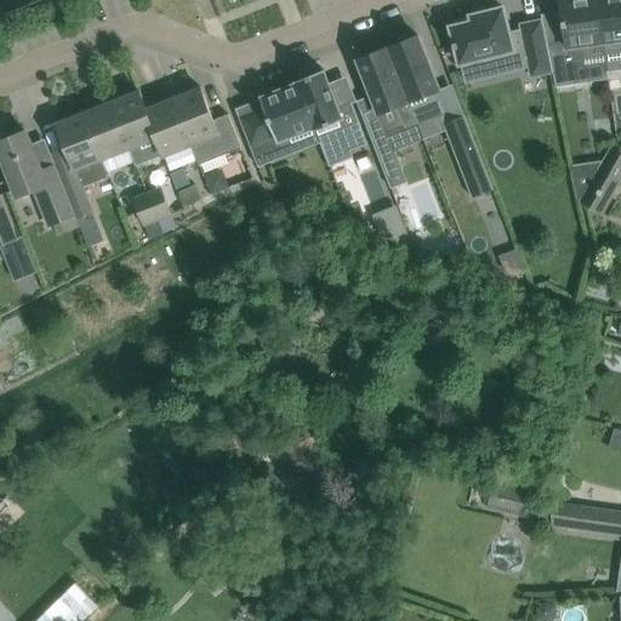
[(598,0),(560,0),(563,13),(567,41),(547,45),(552,70),(556,87),(576,84),(575,77),(581,75),(580,67),(607,63),(608,72),(609,72),(607,53),(598,0)]
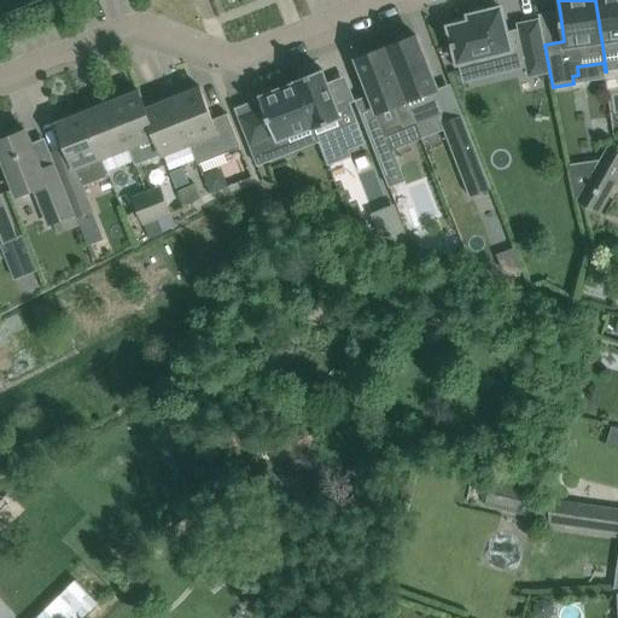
[(617,0),(595,0),(604,53),(617,50),(617,0)]
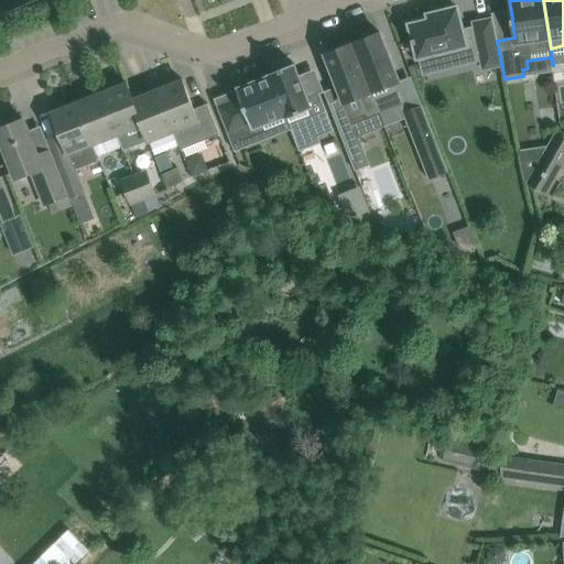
[(413,23),(410,24),(413,39),(412,39),(413,44),(414,44),(418,57),(420,57),(441,52),(443,60),(479,51),(481,62),(484,68),(501,64),(497,41),(492,18),(473,22),(475,28),(463,31),(457,8),(427,14),(429,15),(413,20),(413,23)]
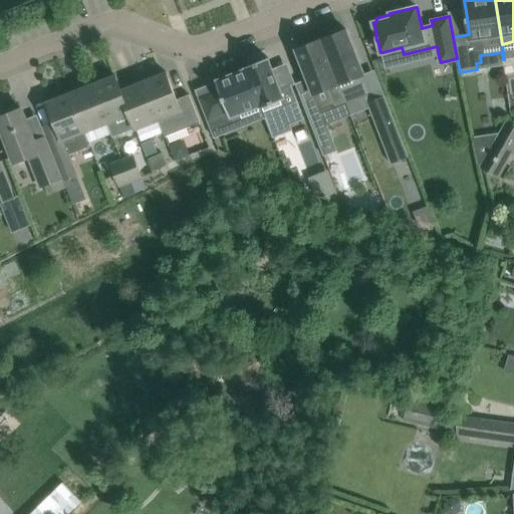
[(321,39),(345,102),(366,94),(370,92),(364,76),(346,29),(321,39)]
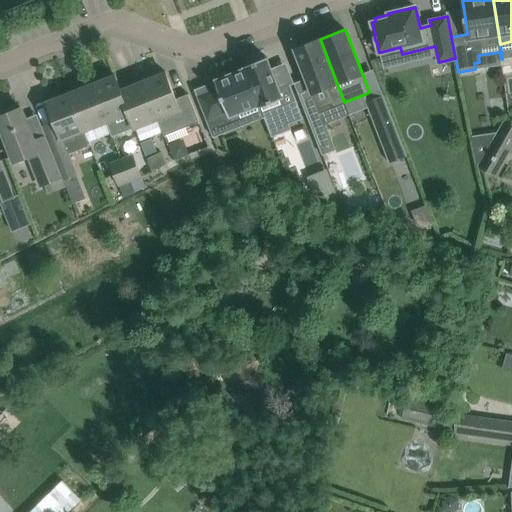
[(334,106),(344,102),(320,39),(295,49),(306,78),(313,98),(301,102),(309,122),(315,138),(322,154),(335,149),(326,127),(313,93),(327,88),(334,106)]
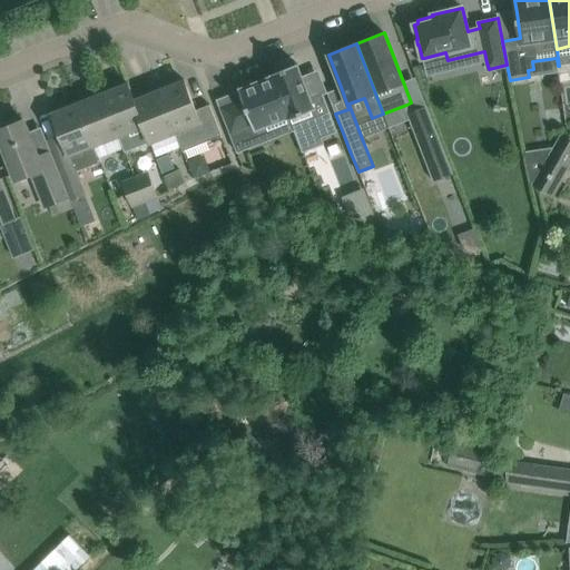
[(273,76),(290,117),(294,129),(297,138),(317,130),(320,138),(336,131),(322,95),(311,98),(297,65),(292,66),(291,64),(276,69),(277,72),(272,75),(272,76),(273,76)]
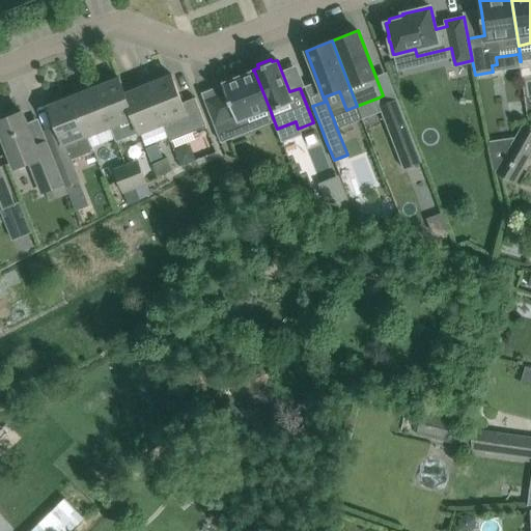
[(254,71),(253,71),(241,76),(240,73),(226,79),(227,81),(223,83),(231,105),(210,113),(221,142),(244,133),(240,121),(270,109),(254,71)]
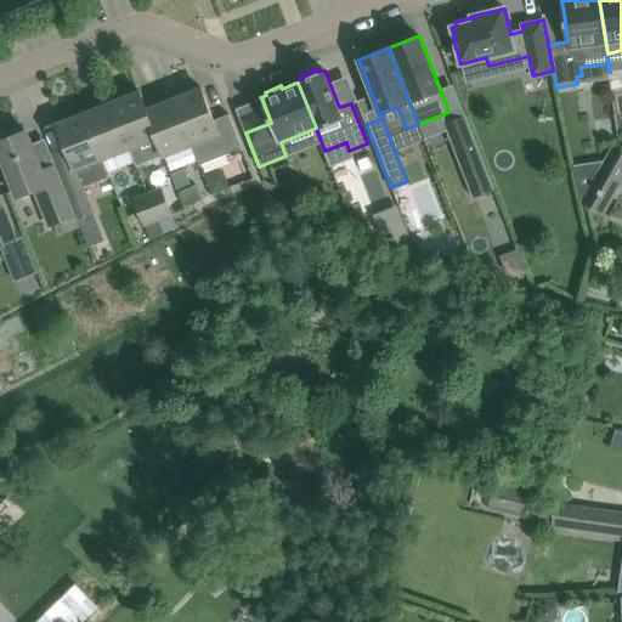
[(242,148),(228,114),(214,120),(202,88),(173,100),(197,160),(199,165),(242,148)]
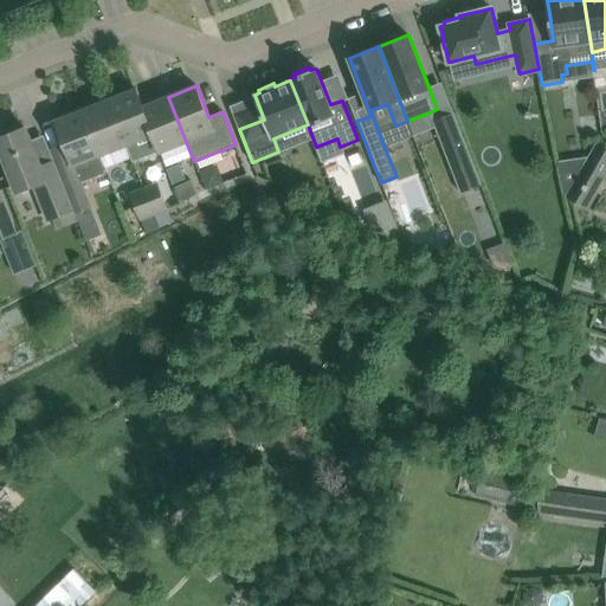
[(136,89),(109,100),(127,144),(131,158),(134,162),(160,152),(153,134),(142,107),(143,107),(137,91),(136,89)]
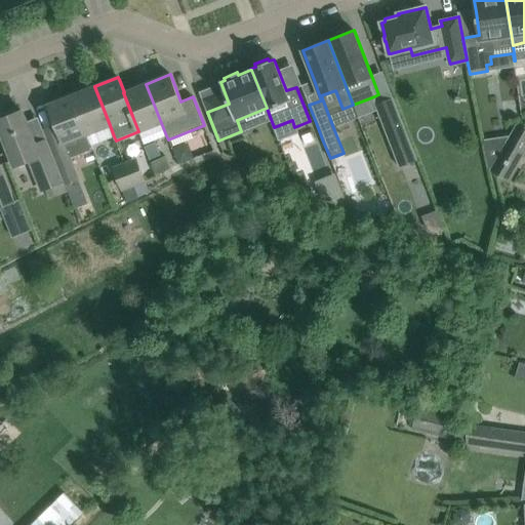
[(124,92),(123,92),(132,116),(138,131),(144,145),(166,135),(146,84),(124,92)]
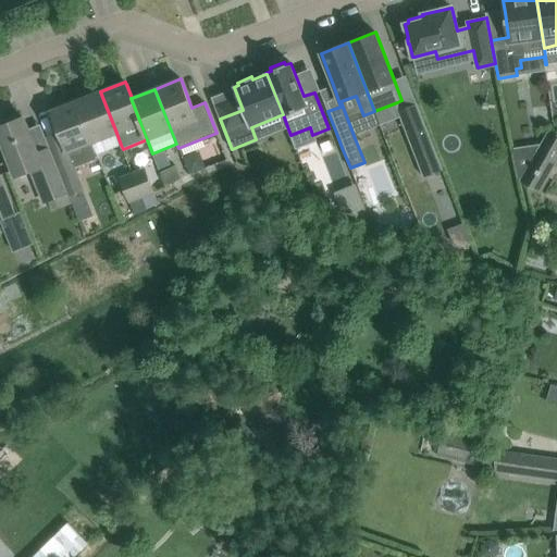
[(100,91),(75,101),(93,143),(116,133),(100,91)]
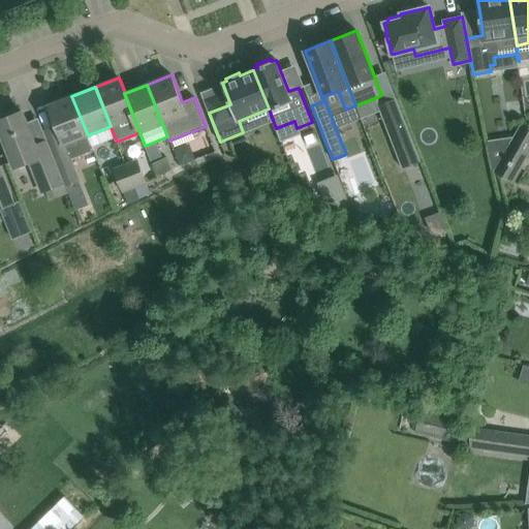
[(92,147),(87,135),(71,96),(48,106),(49,107),(56,126),(43,131),(45,137),(54,157),(67,152),(70,159),(93,150),(92,147)]
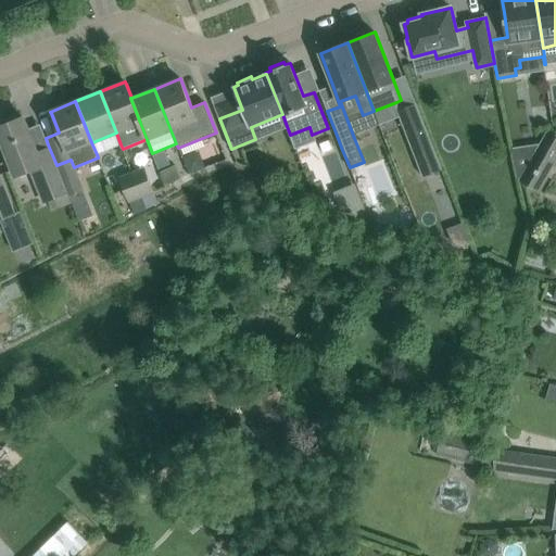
[(441,168),(416,104),(400,111),(396,112),(400,119),(422,176),(441,168)]
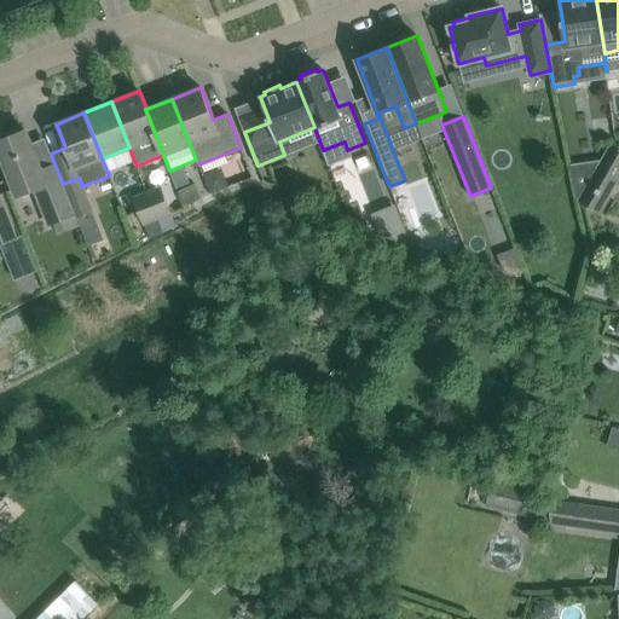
[(75,215),(63,184),(53,161),(40,167),(32,145),(25,131),(19,133),(17,127),(0,133),(0,134),(3,140),(0,140),(0,152),(17,197),(35,190),(50,225),(53,224),(75,215)]
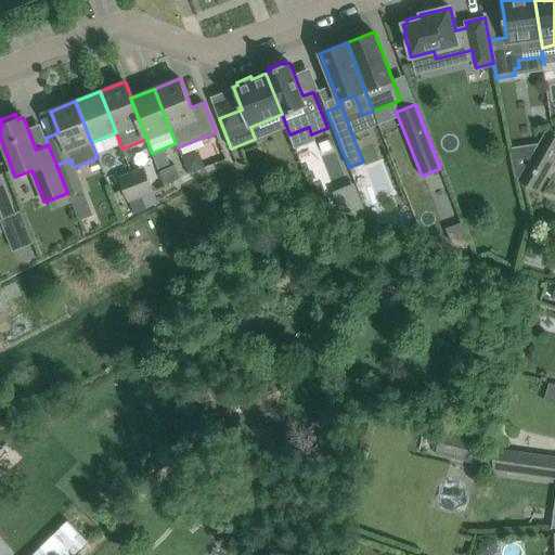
[(546,134),(547,133),(544,132),(538,144),(518,179),(520,181),(521,180),(520,179),(527,167),(544,177),(554,157),(554,144),(543,138),(545,134),(546,134)]
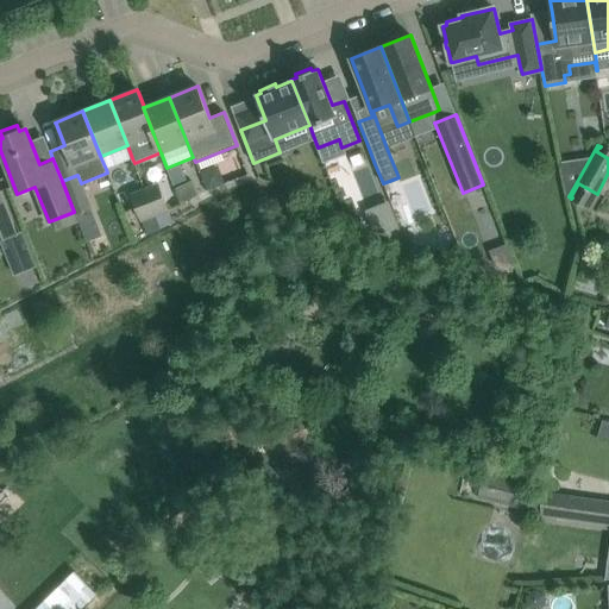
[(560,162),(569,196),(590,158),(560,162)]
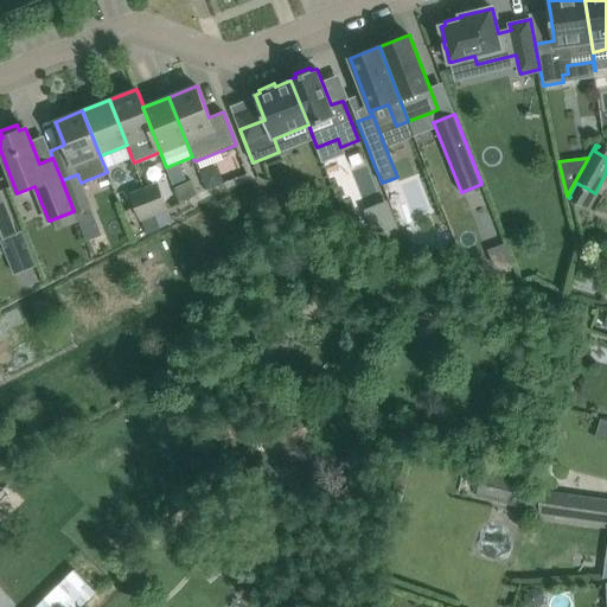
[(180,165),(167,170),(173,185),(186,180),(180,165)]
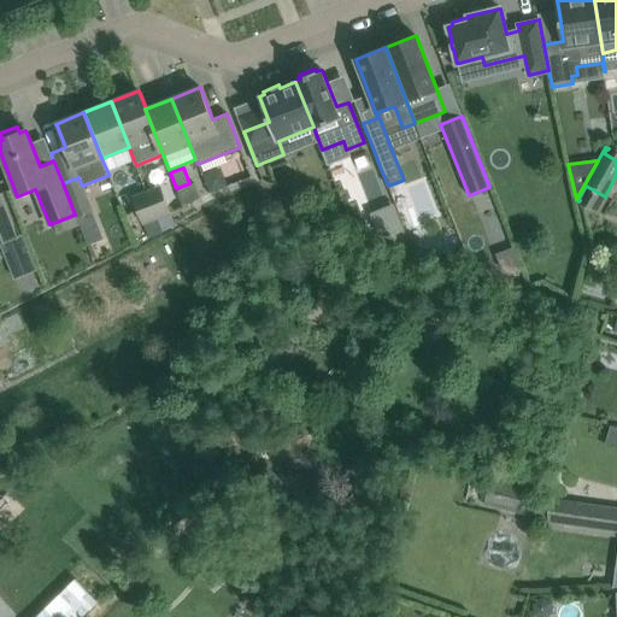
[(222,170),(203,177),(210,195),(229,188),(222,170)]
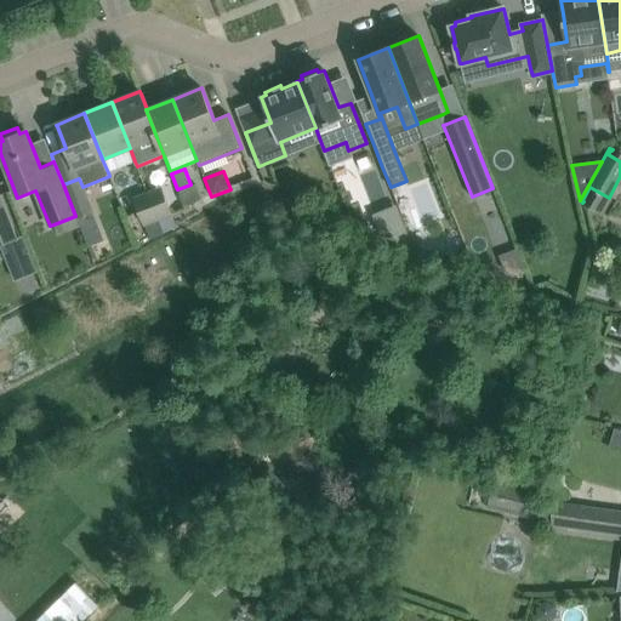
[(79,178),(63,184),(75,216),(77,218),(93,212),(83,187),(79,178)]
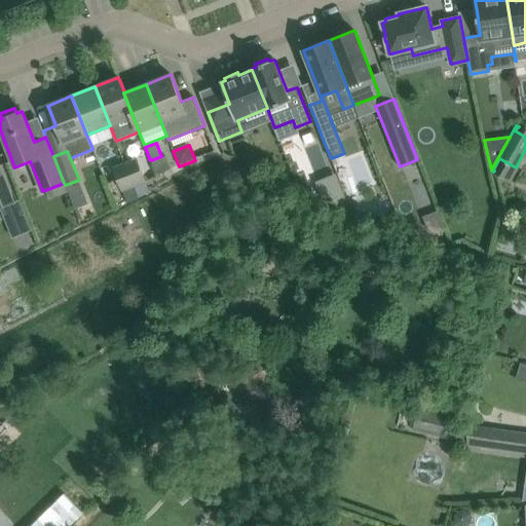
[(156,176),(171,170),(164,156),(150,162),(156,176)]
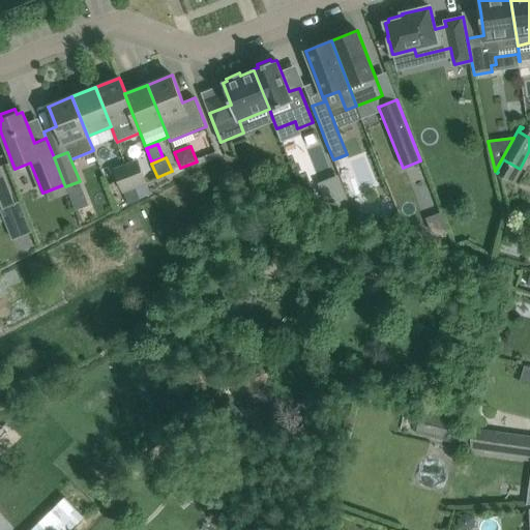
[(138,160),(125,165),(135,188),(146,184),(138,160)]
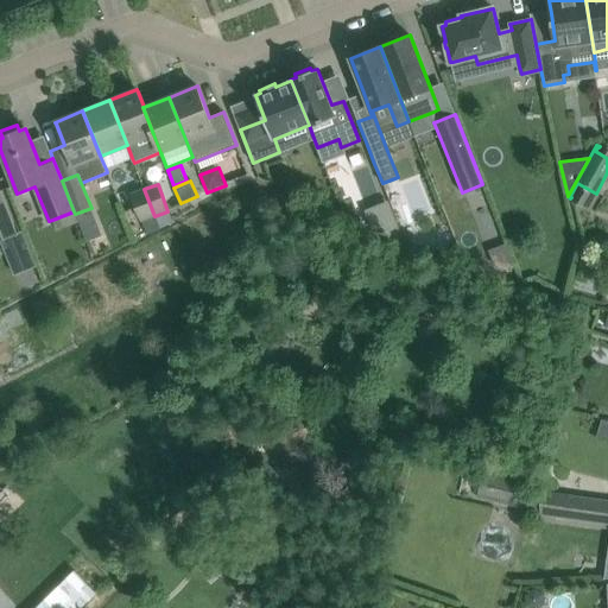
[(0,240),(17,234),(0,189),(0,240)]
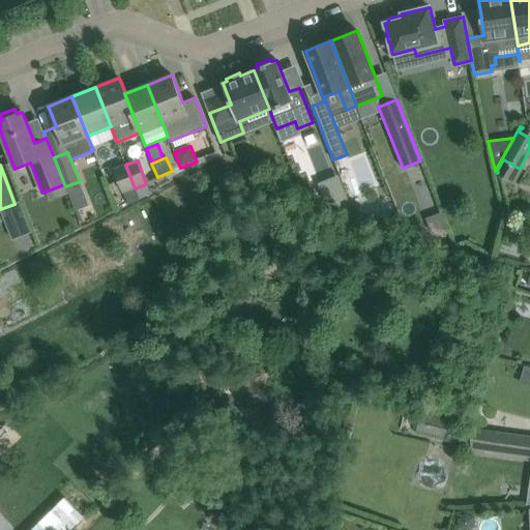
[(122,194),(135,188),(125,165),(113,170),(122,194)]
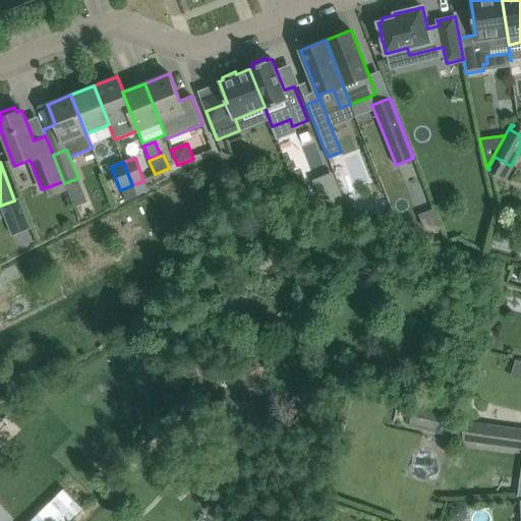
[(149,193),(143,181),(132,185),(137,197),(149,193)]
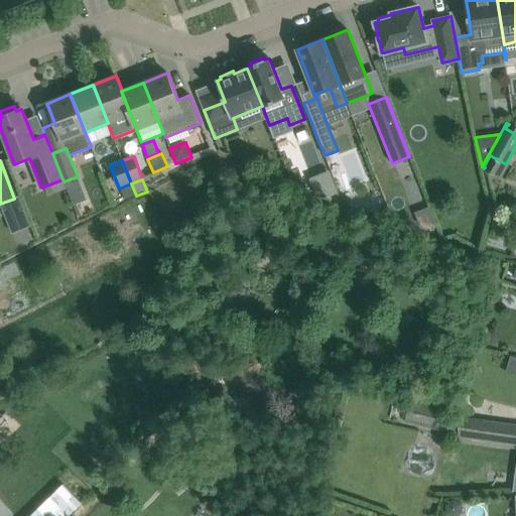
[(136,196),(131,183),(119,188),(124,202),(136,198),(136,196)]
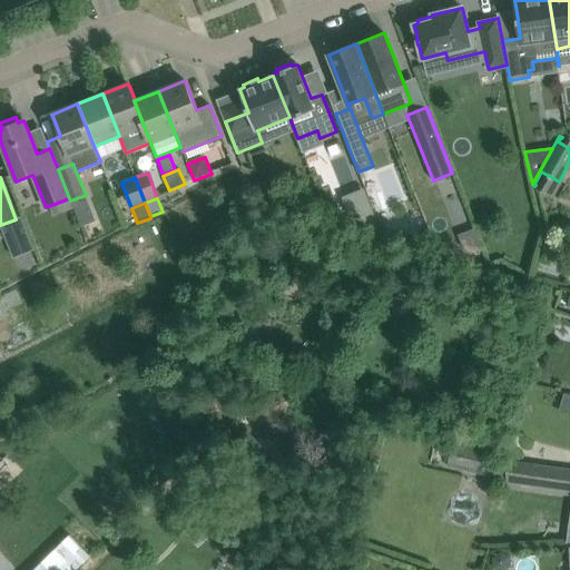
[(472,255),(482,252),(473,229),(458,235),(463,251),(472,255)]
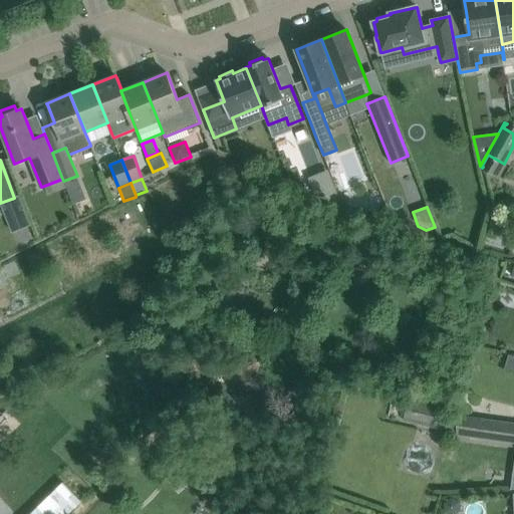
[(444,408),(408,400),(403,422),(439,430),(444,408)]
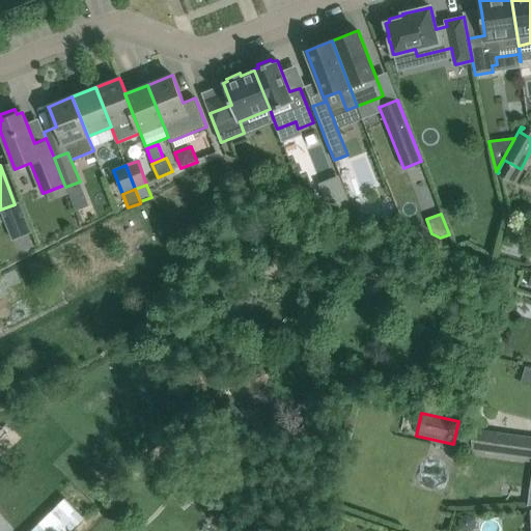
[(346,426),(338,424),(336,432),(344,434),(346,426)]
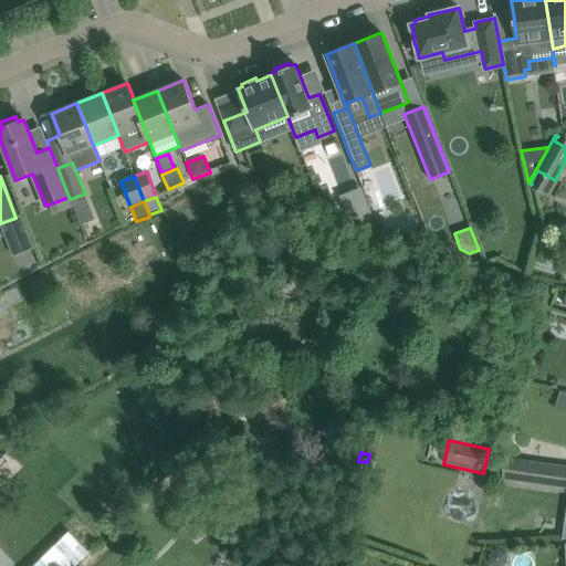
[(503,478),(530,482),(565,486),(565,467),(505,459),(503,478)]
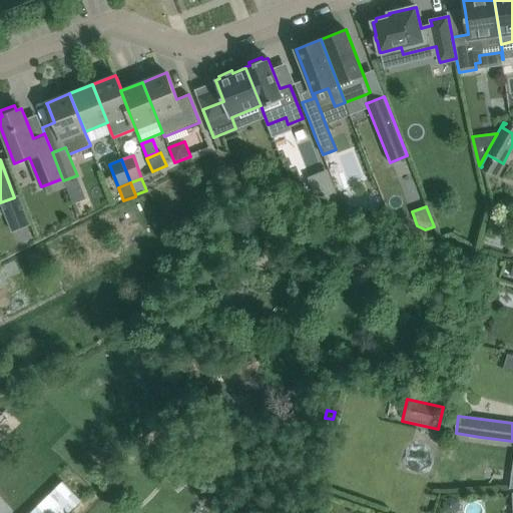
[(317,461),(321,448),(307,443),(303,456),(317,461)]
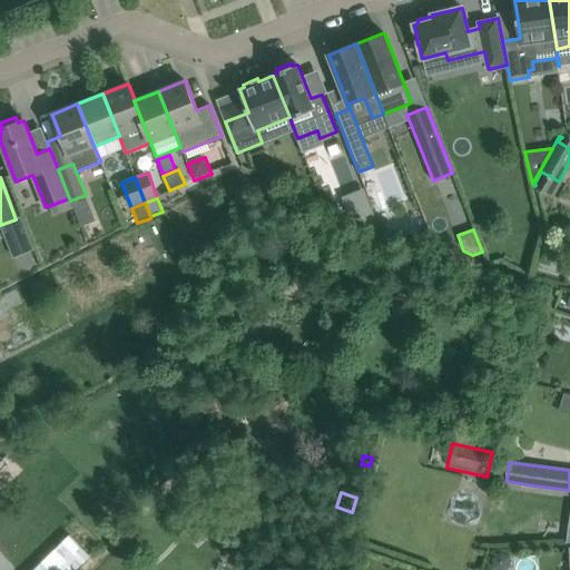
[(61,533),(25,569),(81,569),(90,562),(61,533)]
